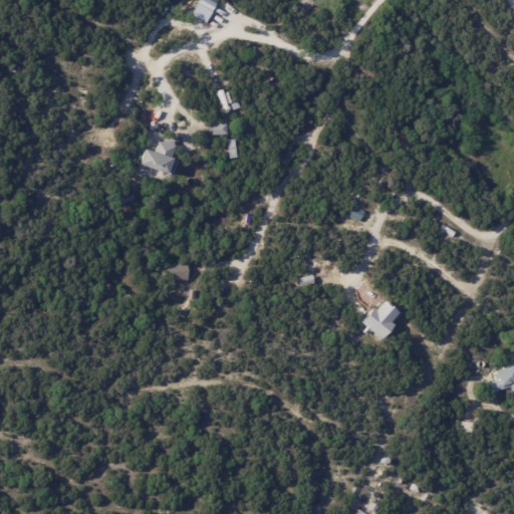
[(198,0),(191,14),(205,22),(216,0),(198,0)]
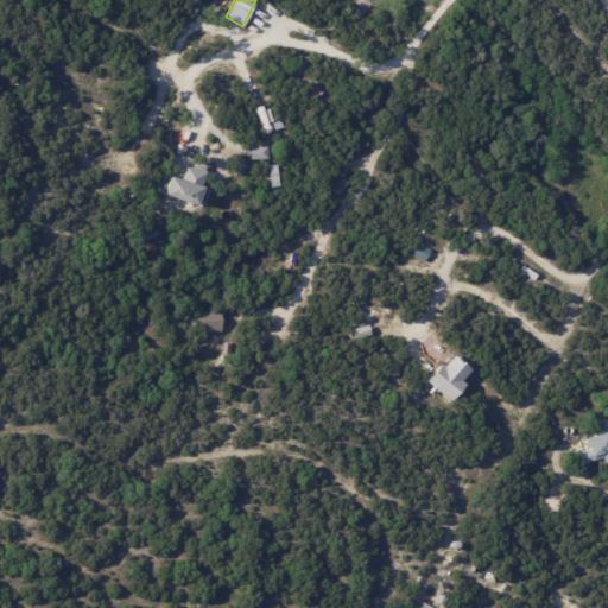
[(321,86),(325,93),(323,95),(323,96),(320,100),(316,95),(314,96),(311,92),(314,90),(311,88),(316,86),(318,88),(321,86)]
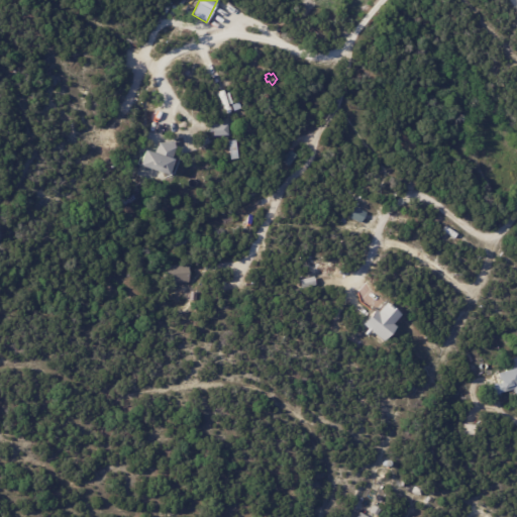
[(213,137),(213,133),(209,133),(209,125),(227,125),(228,137),(213,137)]
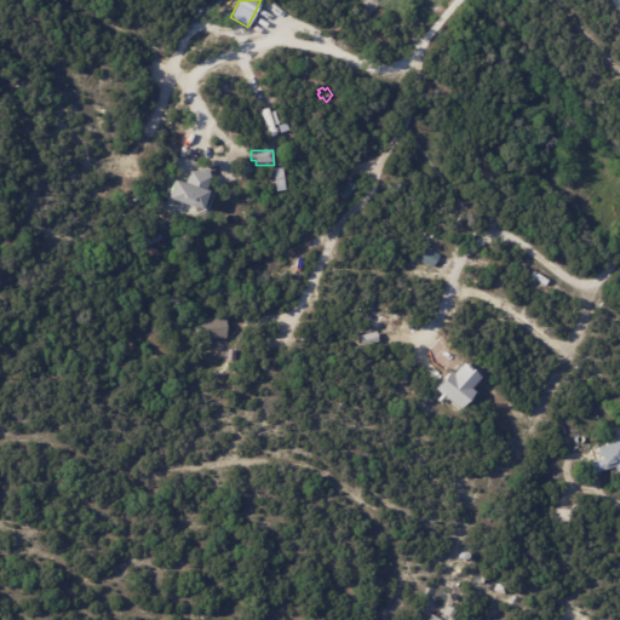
[(210,182),(204,195),(207,196),(201,214),(168,202),(176,185),(185,189),(190,174),(207,172),(210,182)]
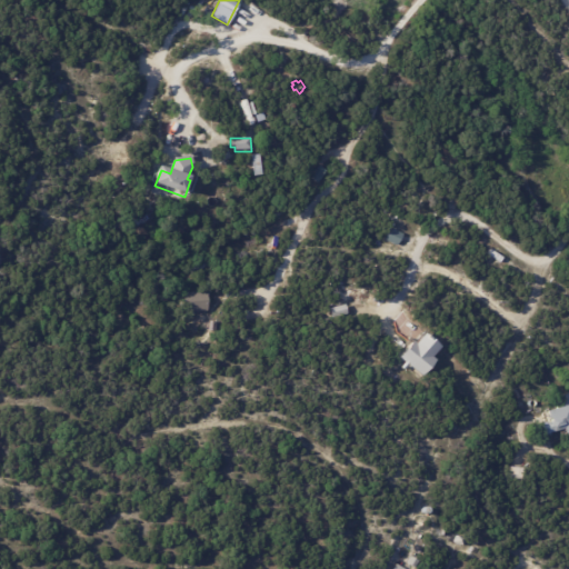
[(327,173),(320,185),(310,178),(318,167),(327,173)]
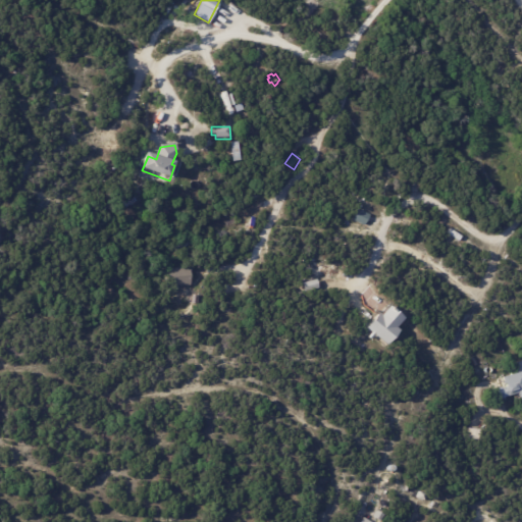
[(132,195),(137,201),(132,206),(133,207),(128,210),(121,201),(126,197),(127,199),(132,195)]
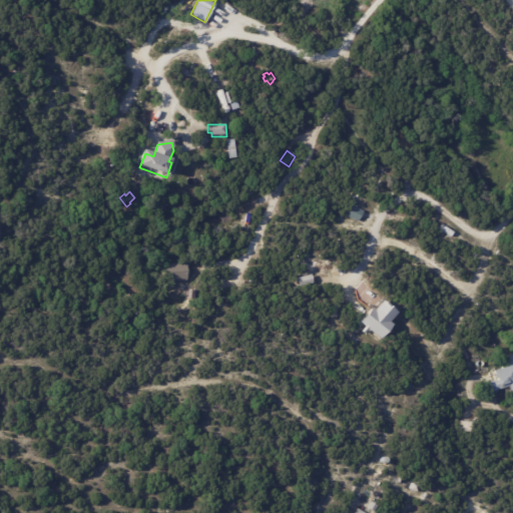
[(346,215),(358,220),(362,209),(351,204),(346,215)]
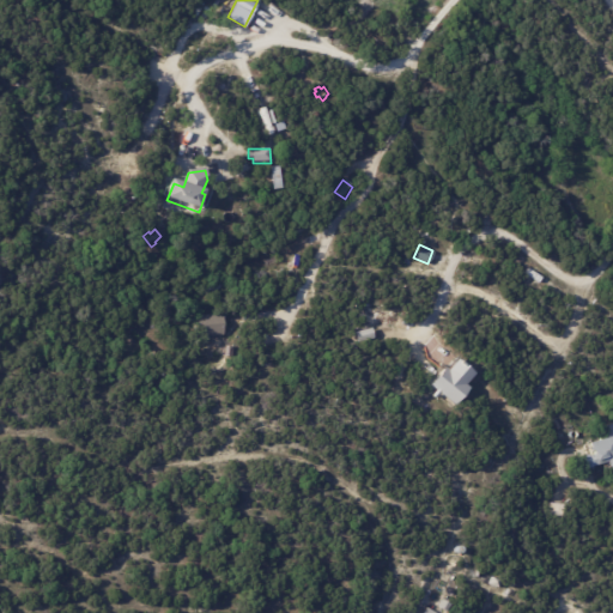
[(534,273),(544,280),(540,285),(527,275),(530,271),(534,273)]
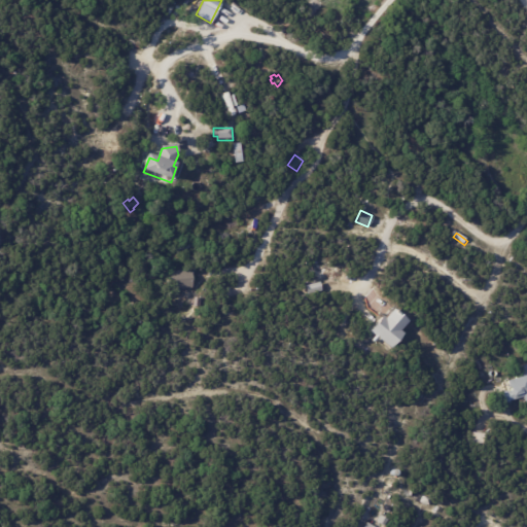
[(190,270),(168,270),(168,288),(190,288),(190,270)]
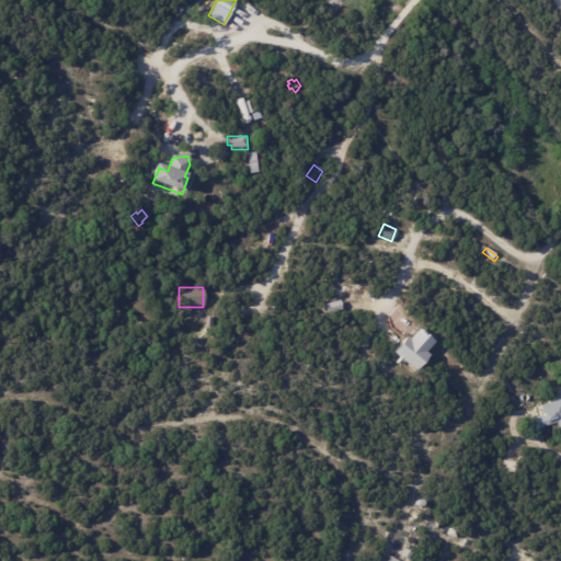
[(344,310),(344,311),(330,315),(328,306),(342,302),(344,310)]
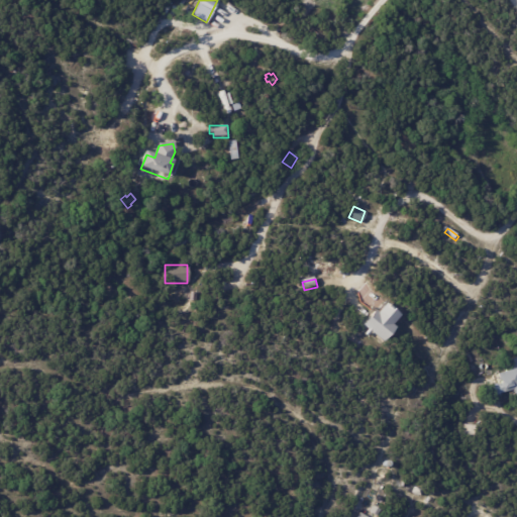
[(385,306),(399,318),(391,327),(395,330),(383,343),(370,333),(367,337),(363,334),(366,329),(362,326),(374,312),(377,315),(385,306)]
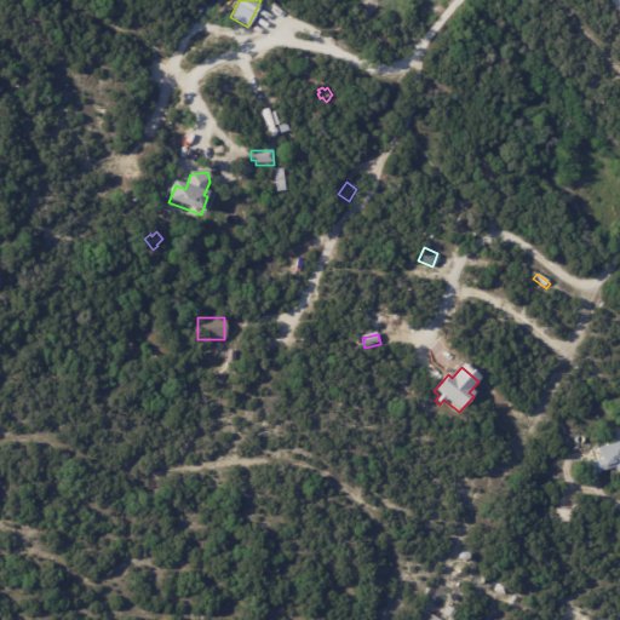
[(619,471),(618,472),(615,468),(600,472),(602,477),(592,480),(587,463),(596,460),(596,461),(602,459),(598,448),(608,445),(610,432),(619,429),(619,471)]
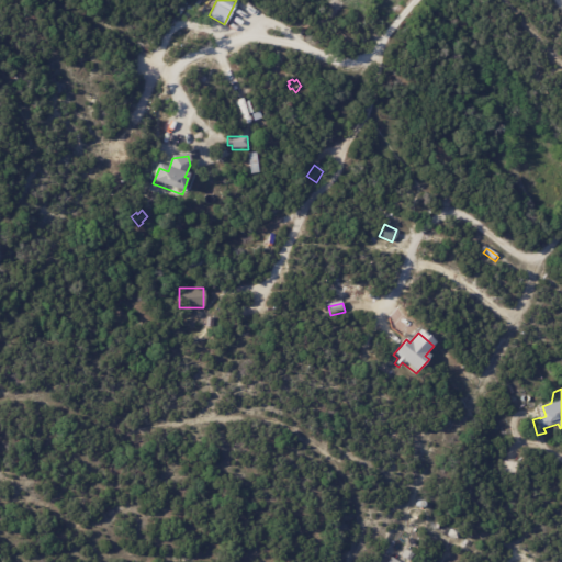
[(506,461),(518,462),(517,472),(504,471),(505,461),(506,461)]
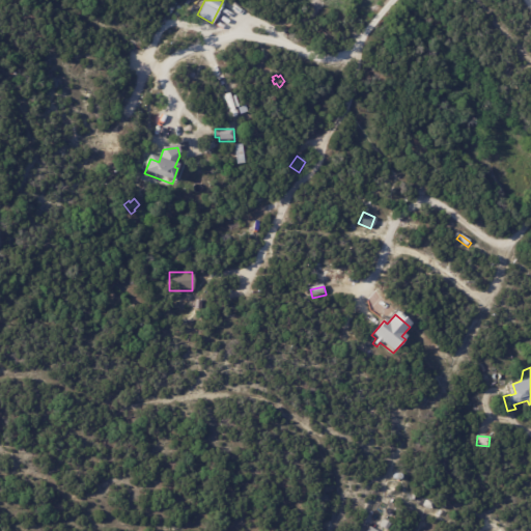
[(424,506),(426,500),(434,502),(431,508),(424,506)]
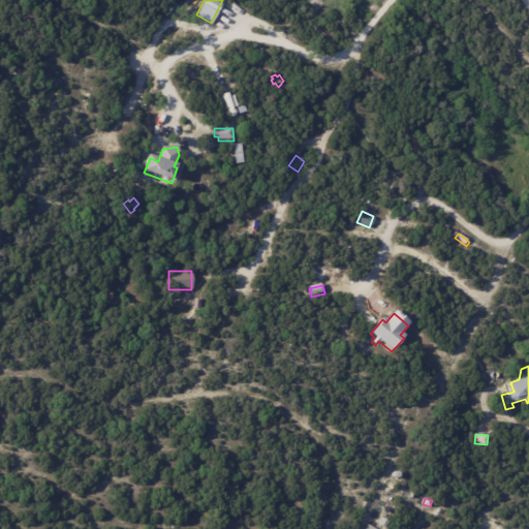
[(379,528),(376,527),(382,518),(390,522),(384,528),(379,528)]
